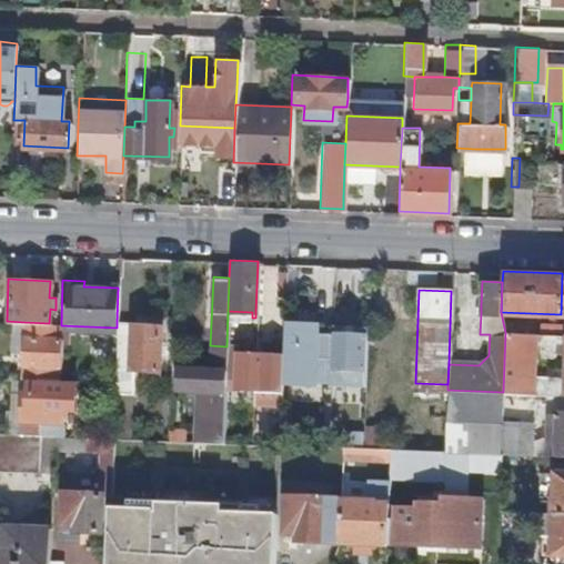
[(318,323),(283,321),(282,342),(281,381),(315,382),(315,380),(330,380),(330,383),(364,384),(366,324),(332,323),(331,332),(318,332),(318,323)]
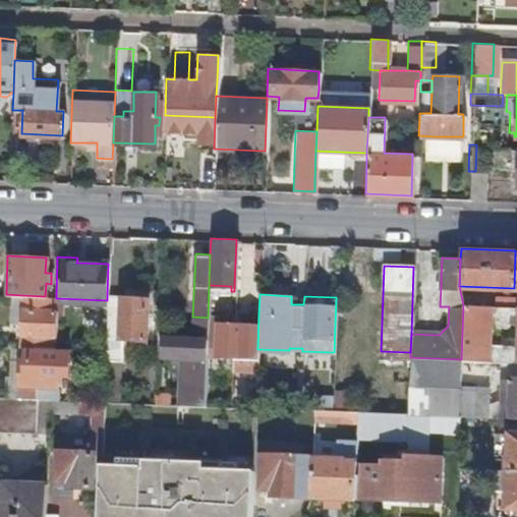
[(56,298),(56,296),(45,296),(22,295),(20,346),(54,347),(56,298)]
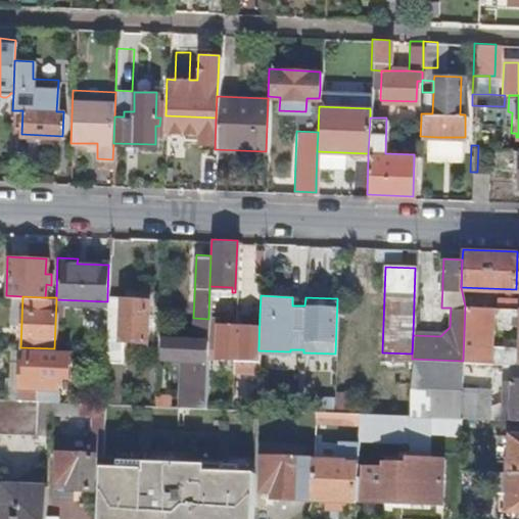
[(107,301),(105,350),(105,359),(120,359),(121,339),(145,340),(147,298),(107,296),(107,301)]
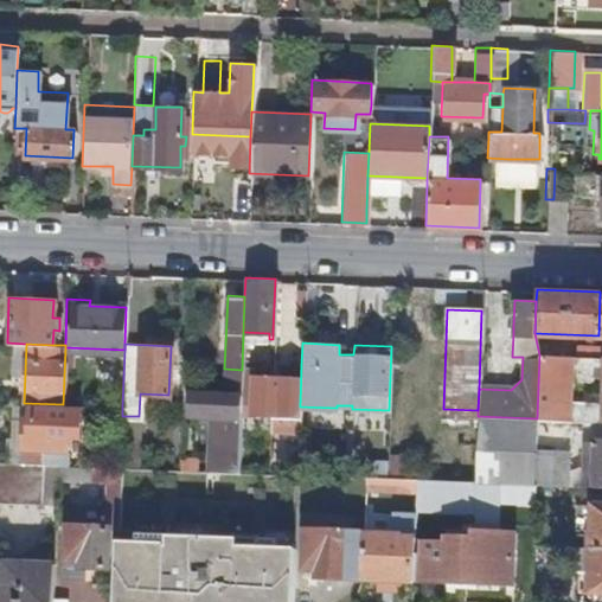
[(574,344),(574,356),(597,357),(599,345),(574,344)]
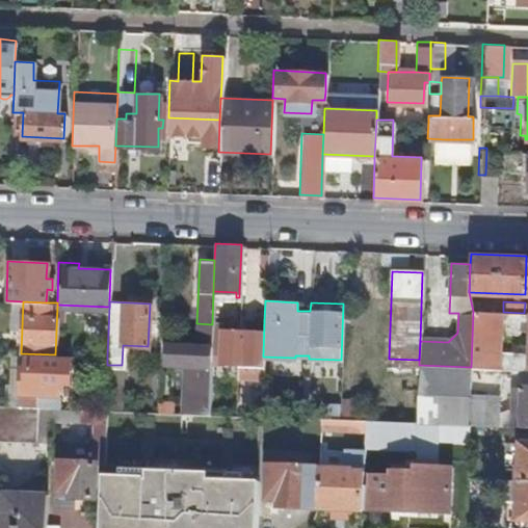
[(237,362),(238,323),(239,312),(222,311),(220,362),(237,362)]
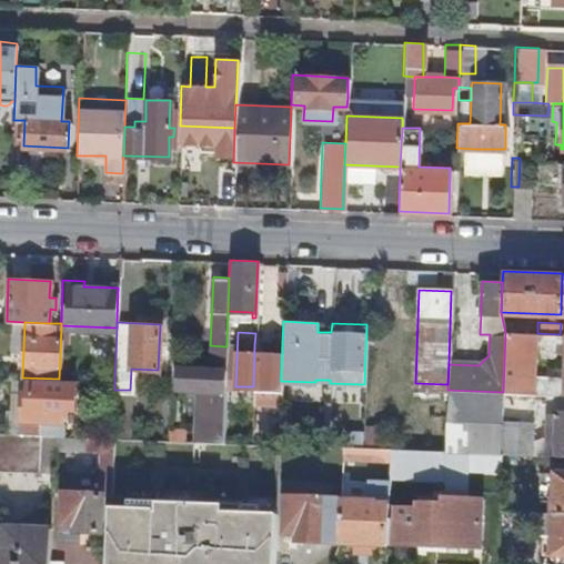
[(505,332),(503,392),(563,394),(563,334),(560,334),(537,333),(514,333),(505,332)]
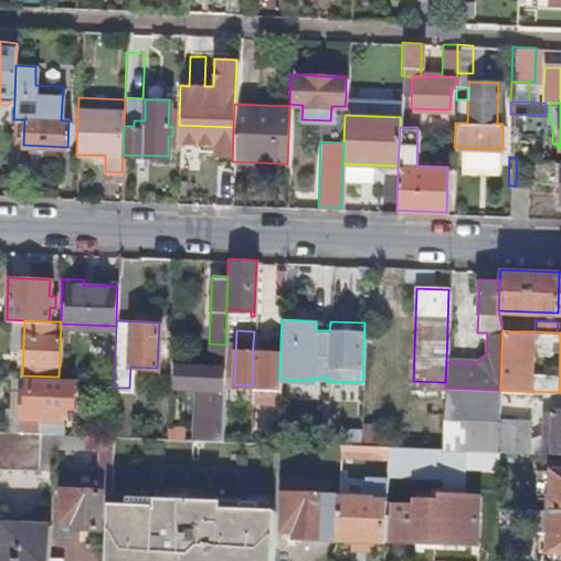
[(279,379),(281,340),(267,339),(267,343),(253,343),(252,384),(278,385),(279,379)]
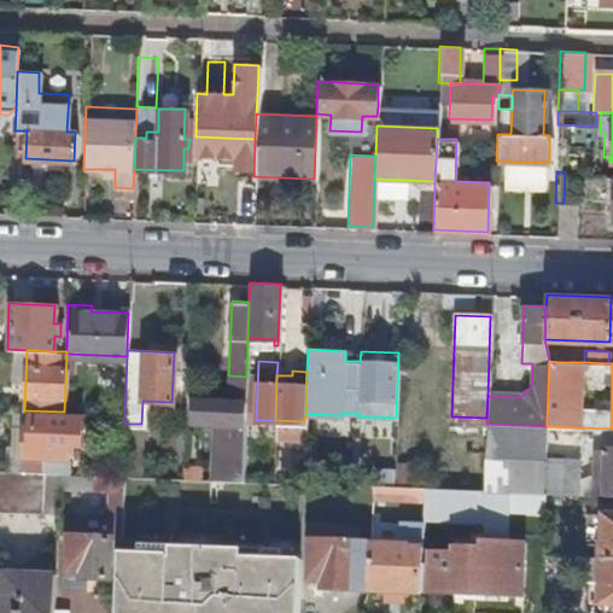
[(210,478),(233,479),(241,480),(243,463),(245,400),(228,400),(228,391),(215,391),(214,398),(192,397),(191,422),(212,424),(210,478)]
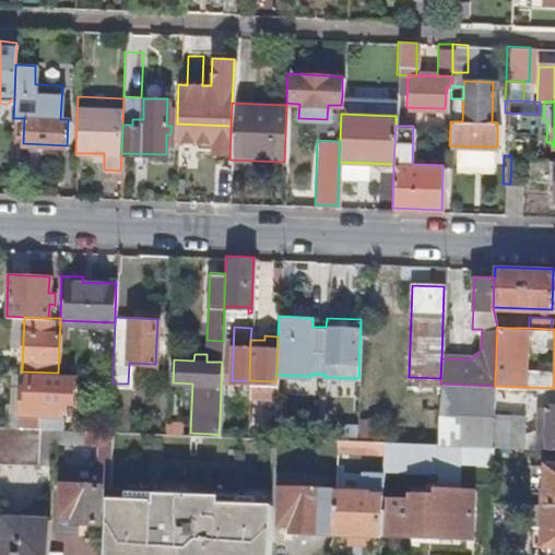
[(62,387),(62,373),(58,373),(22,372),(21,385),(62,387)]
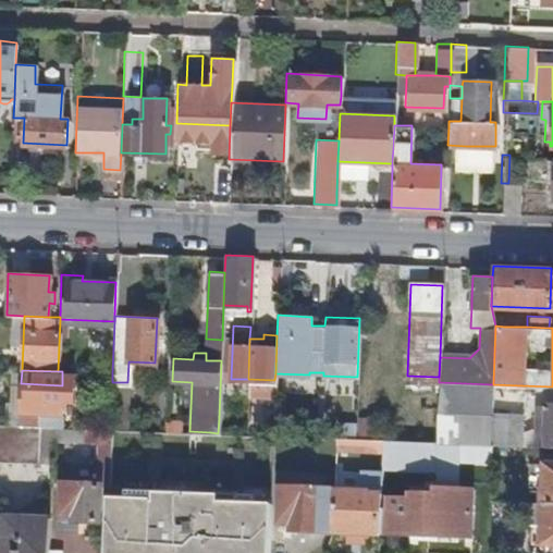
[(437,442),(490,444),(504,444),(505,415),(492,414),(493,384),(439,382),(437,442)]
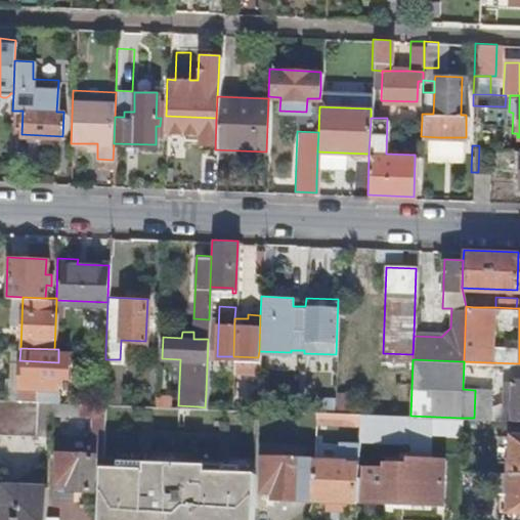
[(17,399),(35,400),(36,387),(49,388),(56,388),(58,362),(19,360),(17,399)]
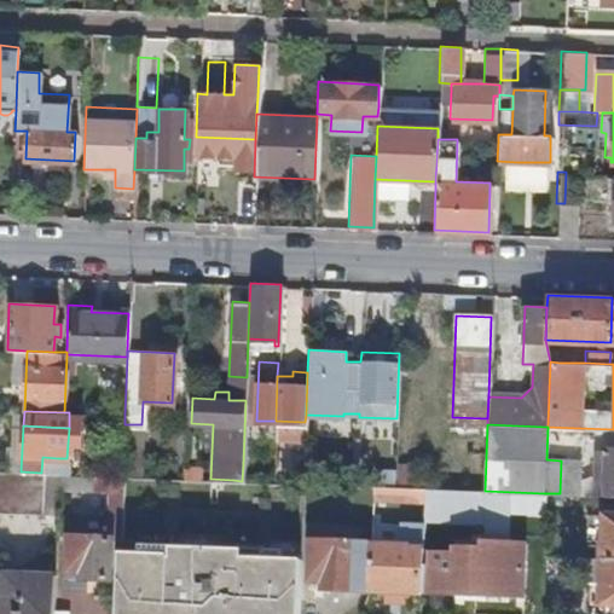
[(579,478),(578,494),(613,494),(613,447),(597,447),(596,469),(603,469),(603,479),(579,478)]
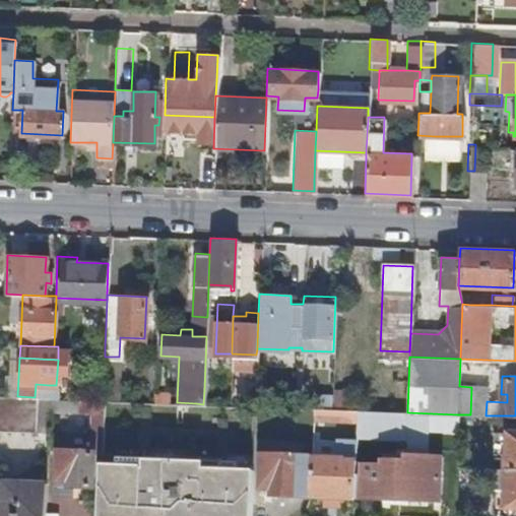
[(35,397),(38,397),(49,397),(49,385),(36,384),(35,397)]
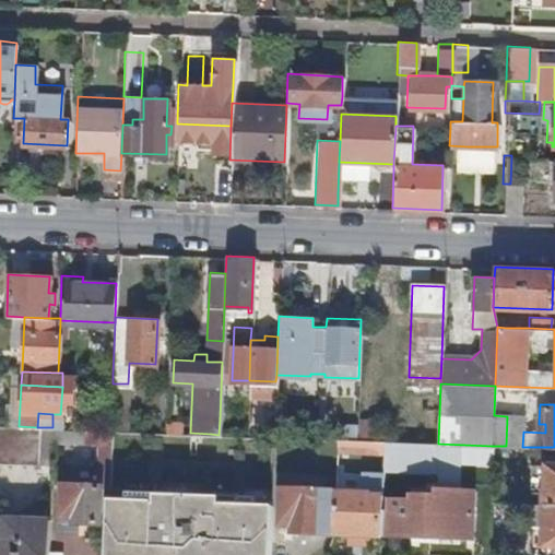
[(220,420),(219,435),(246,436),(246,421),(220,420)]
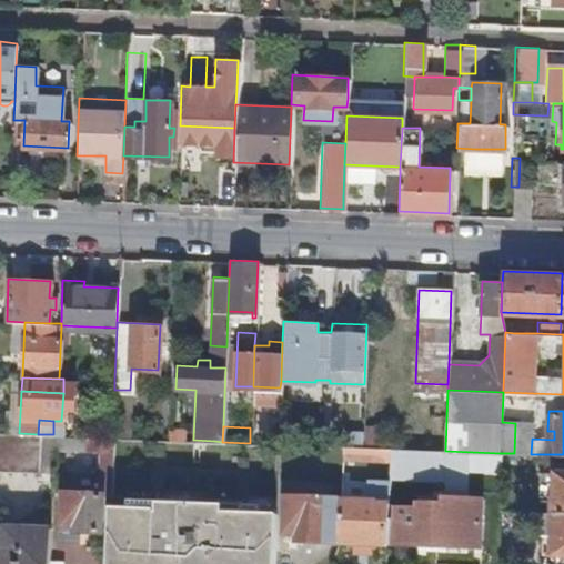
[(0,467),(40,471),(41,434),(38,434),(19,433),(0,431),(0,467)]
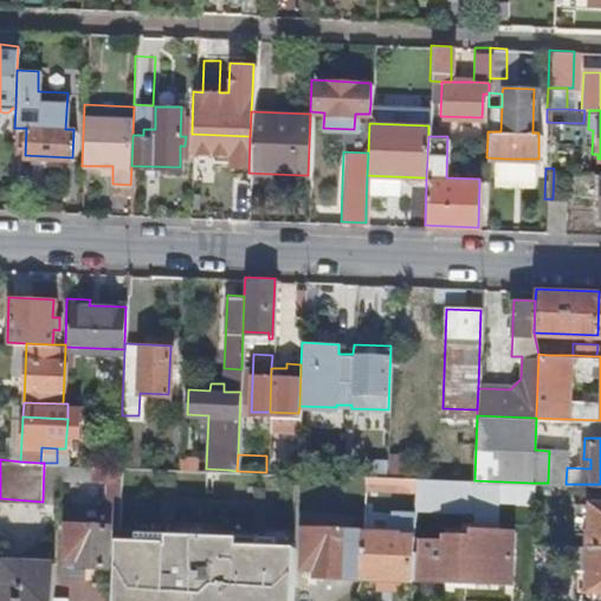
[(55,502),(57,463),(44,463),(43,502),(55,502)]
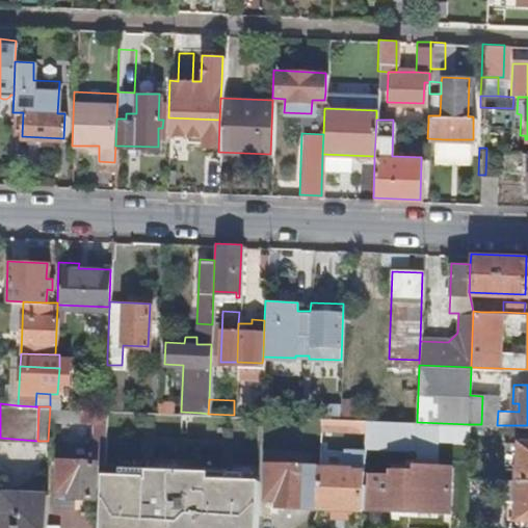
[(103,463),(105,408),(79,407),(79,420),(97,420),(95,463),(103,463)]
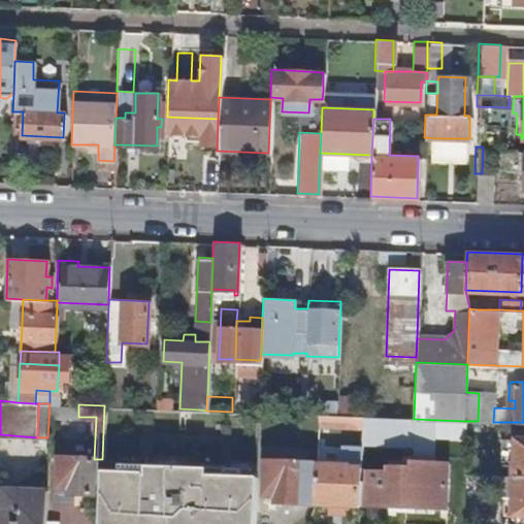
[(361,417),(335,416),(318,415),(317,426),(361,427),(361,417)]
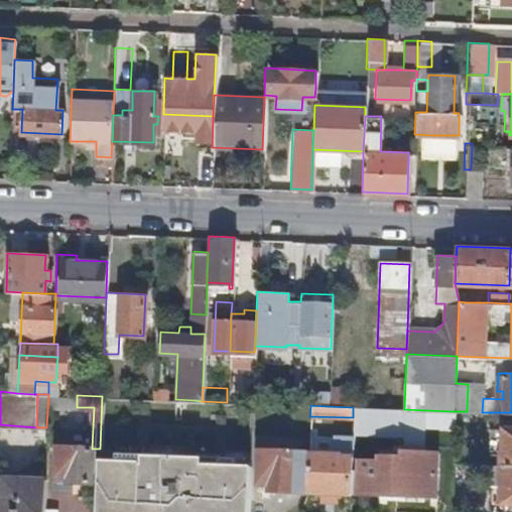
[(403,426),(404,409),(353,407),(353,417),(352,425),(403,426)]
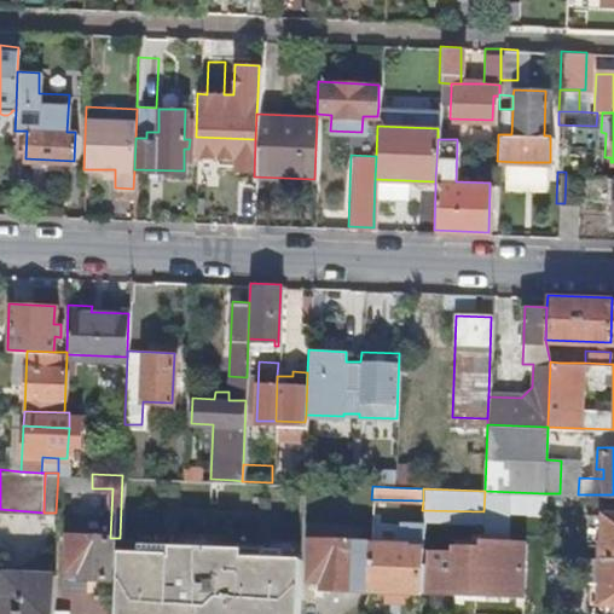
[(544,493),(485,491),(484,511),(482,545),(480,592),(521,594),(522,542),(507,540),(508,508),(544,509),(544,493)]
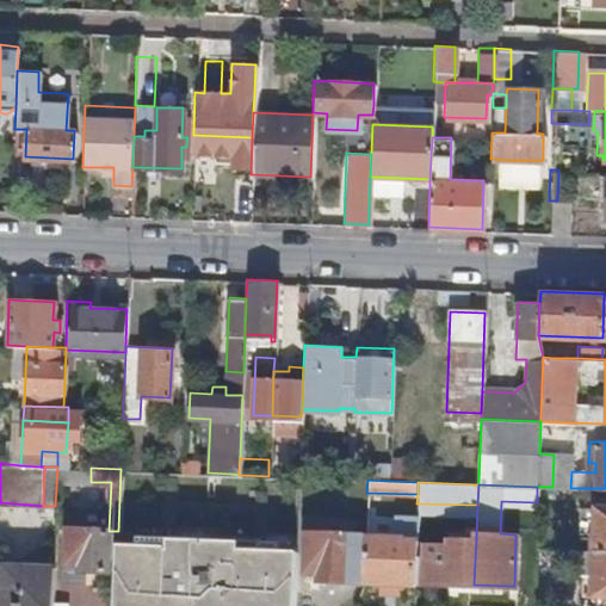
[(593,550),(605,550),(605,506),(595,506),(593,550)]
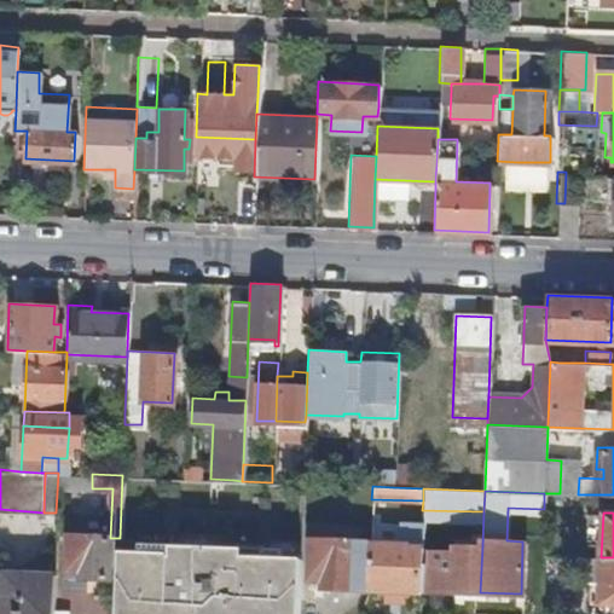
[(420,590),(421,550),(422,522),(398,521),(398,543),(370,542),(368,589),(384,589),(384,598),(407,600),(407,590),(420,590)]
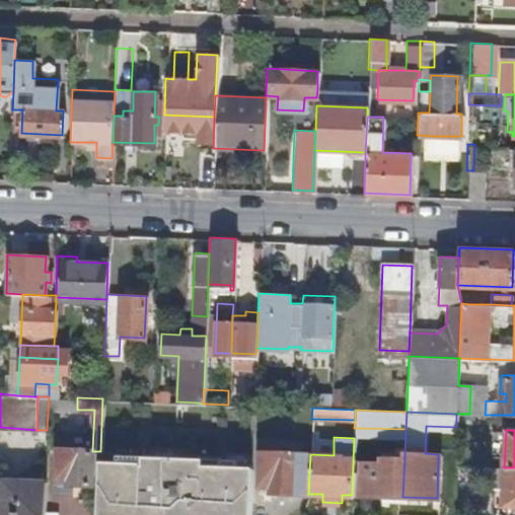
[(69,484),(91,485),(92,451),(56,449),(54,492),(69,493),(69,484)]
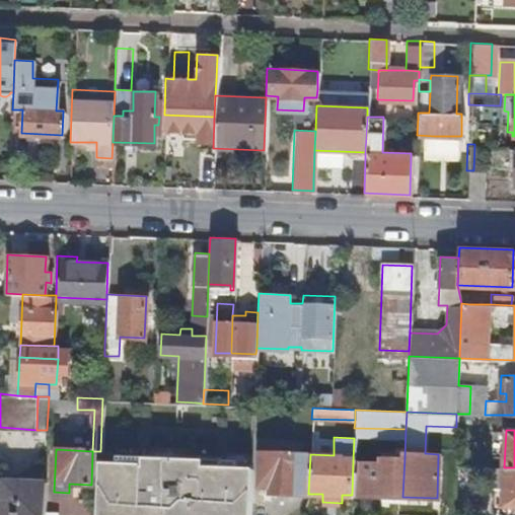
[(381,462),(353,461),(352,495),(402,497),(405,457),(391,457),(391,451),(382,451),(381,462)]
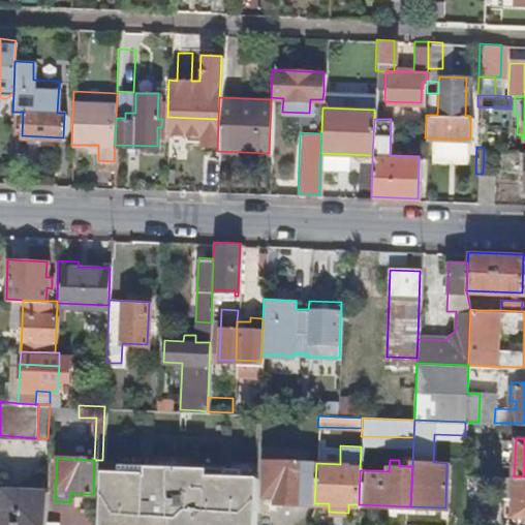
[(314,503),(316,463),(316,461),(302,461),(302,462),(265,461),(263,495),(275,496),(274,502),(314,503)]
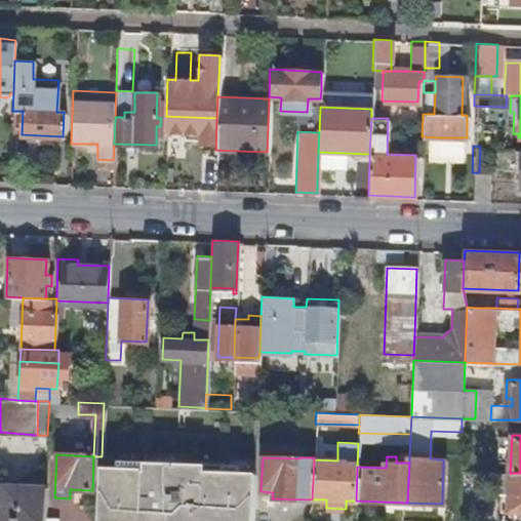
[(145,469),(101,467),(98,520),(198,520),(200,491),(195,491),(196,465),(145,463),(145,469)]
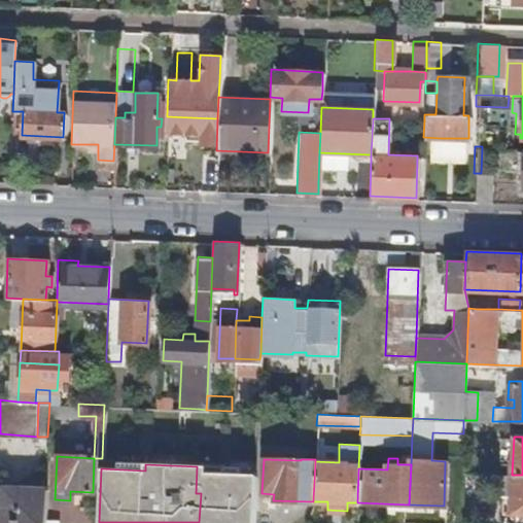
[(196,493),(201,493),(199,522),(253,522),(255,475),(205,473),(206,467),(197,466),(196,493)]
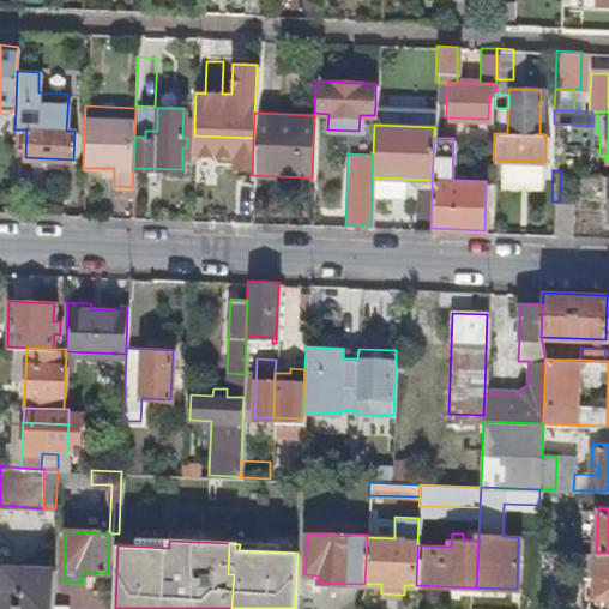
[(608,553),(596,553),(595,597),(608,597),(608,553)]
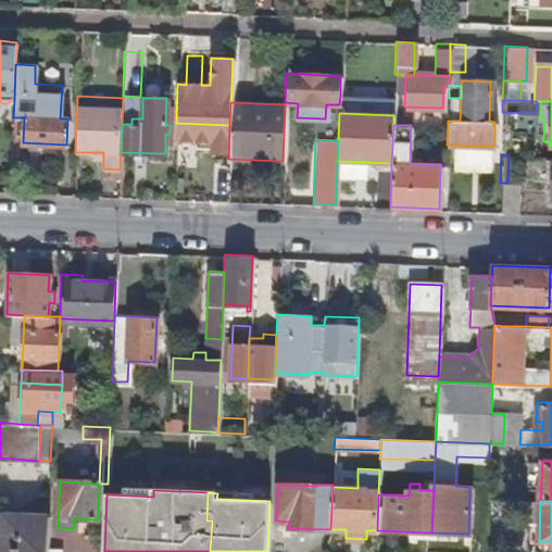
[(0,514),(0,551),(47,551),(48,516),(0,514)]
